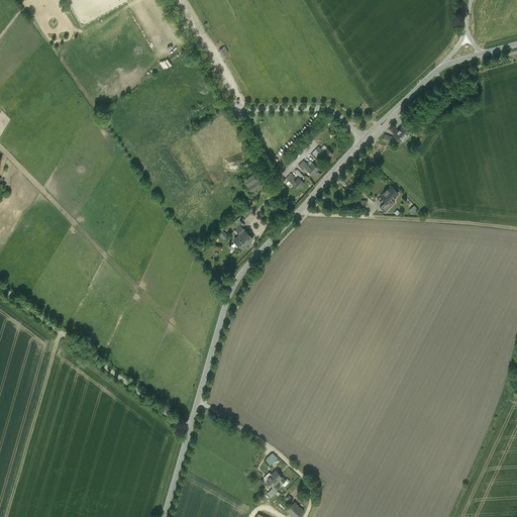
[(225,45),(218,49),(222,56),(228,52),(225,45)]
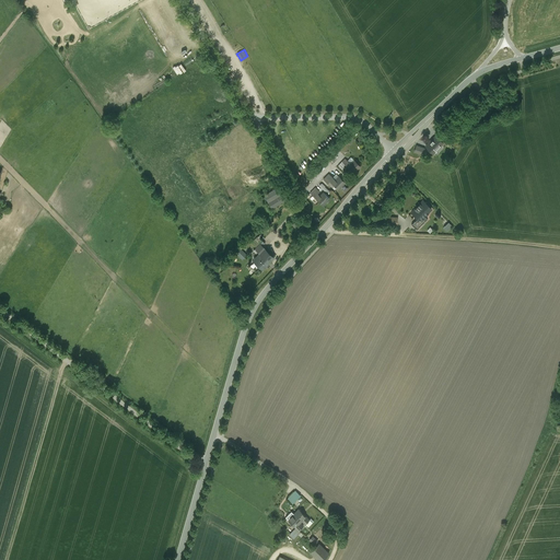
[(181,72),(186,69),(182,61),(176,65),(181,72)]
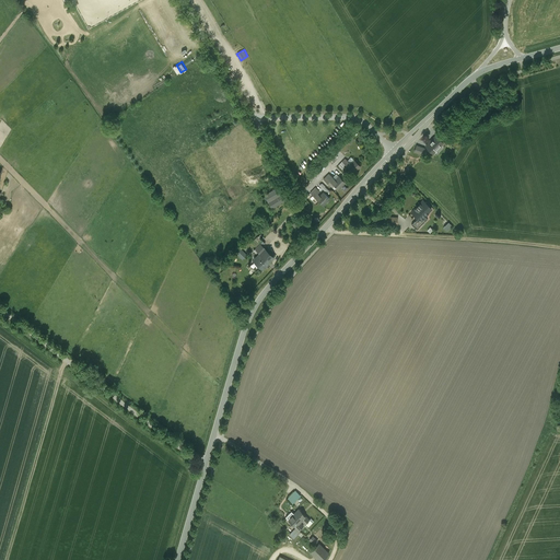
[(435,137),(426,147),(433,153),(442,143),(435,137)]
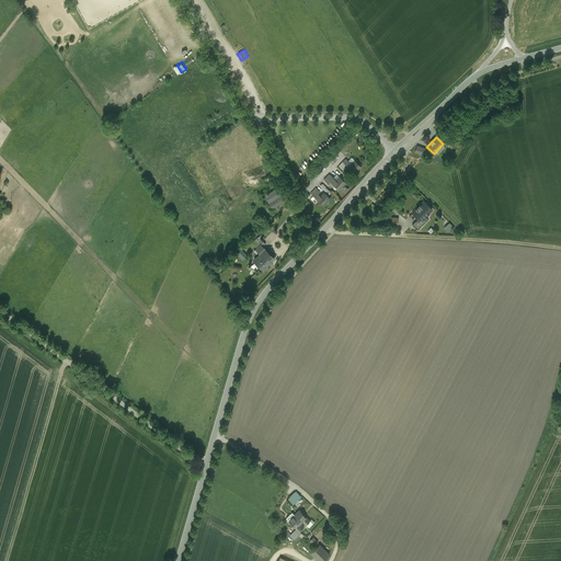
[(359,168),(354,162),(350,167),(347,170),(353,175),(359,168)]
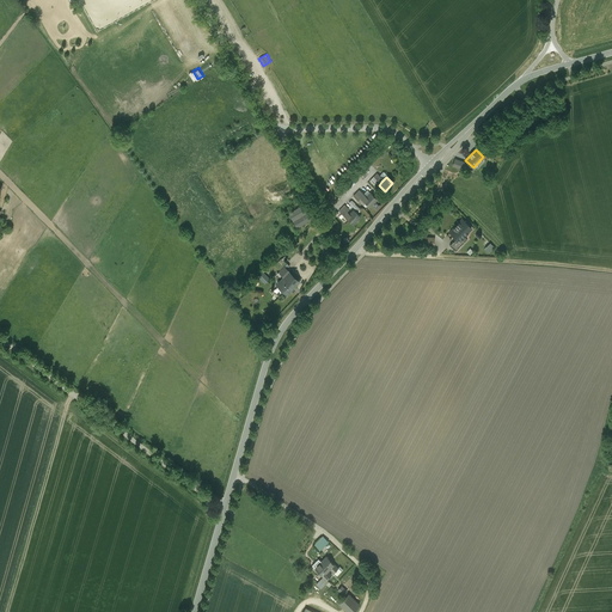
[(360,195),(356,191),(350,199),(361,207),(363,204),(361,203),(356,199),(360,195)]
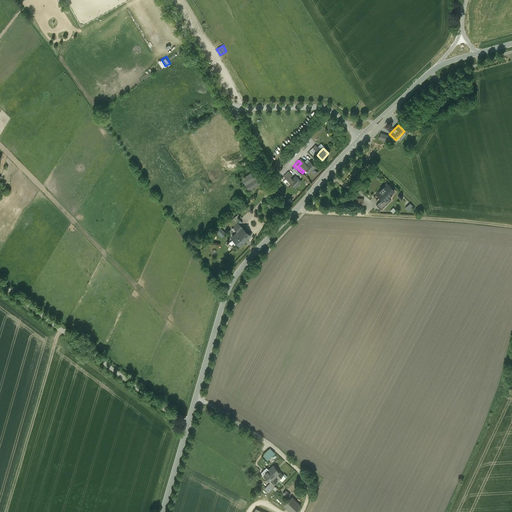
[(313,168),(308,163),(305,167),(302,170),(304,171),(308,174),(313,168)]
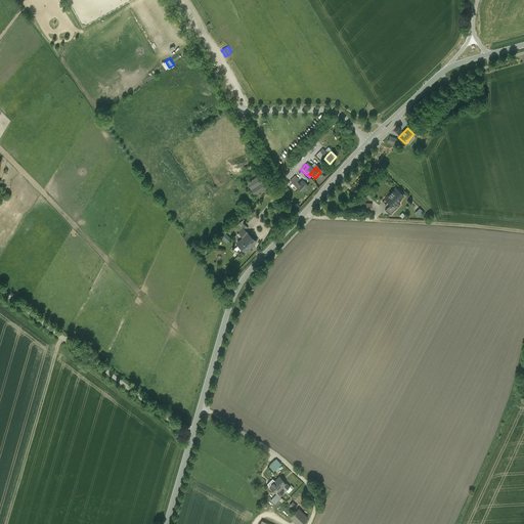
[(264,181),(260,175),(250,181),(254,187),(259,184),(260,185),(252,190),(254,194),(270,185),(266,179),(264,181)]
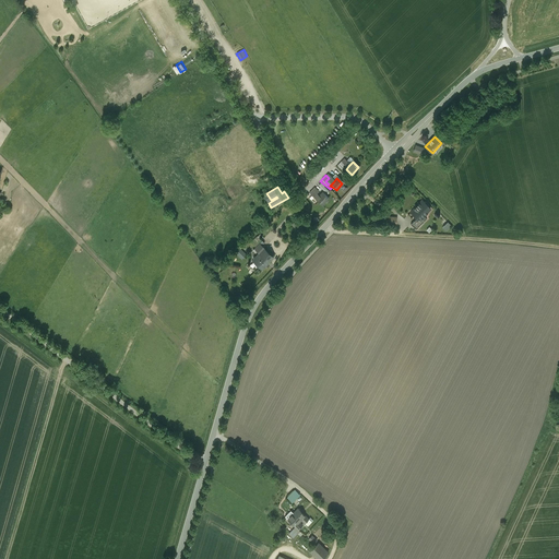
[(329,199),(322,193),(319,198),(316,201),(322,206),(329,199)]
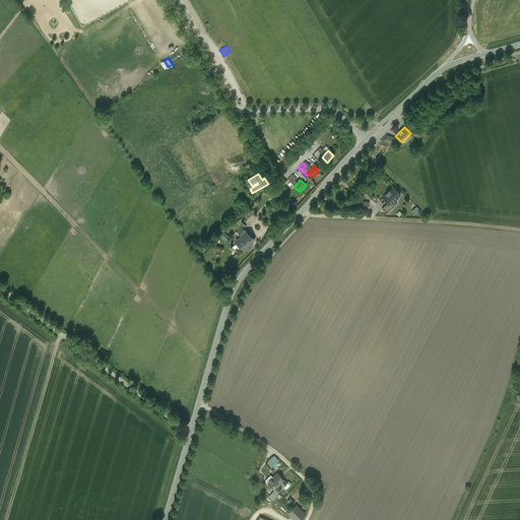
[(392,187),(382,197),(388,203),(385,205),(389,210),(396,203),(394,201),(400,194),(392,187)]
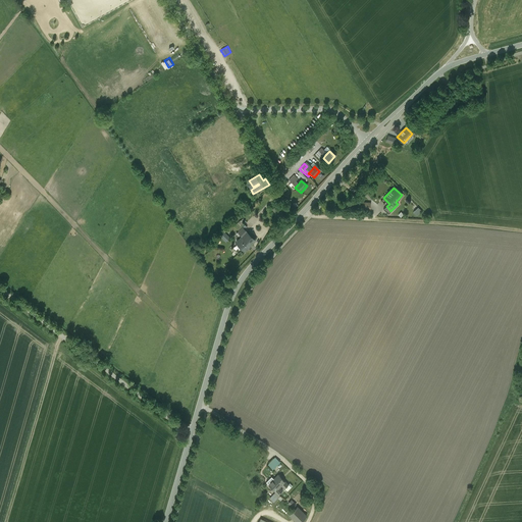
[(238,229),(247,221),(243,218),(235,226),(238,229)]
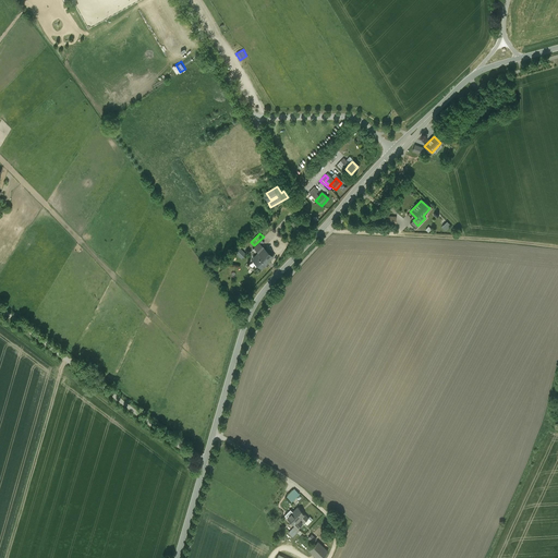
[(235,252),(242,257),(245,253),(239,247),(235,252)]
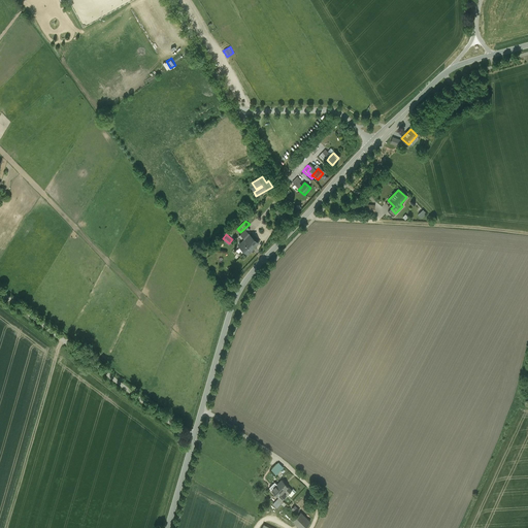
[(251,236),(238,249),(245,256),(258,243),(251,236)]
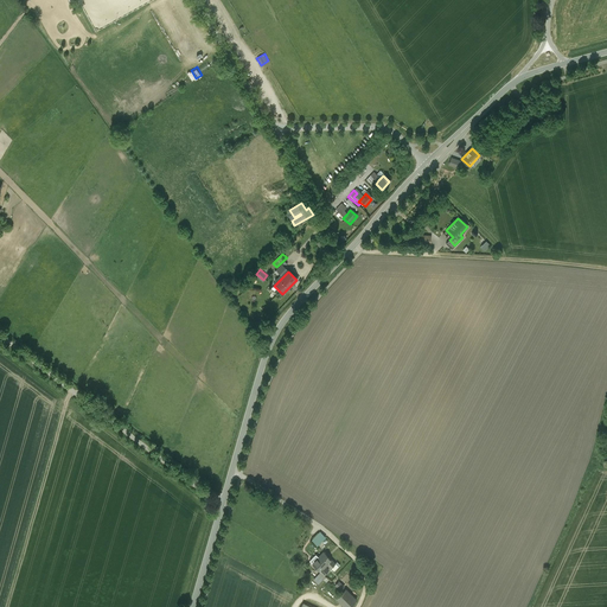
[(314,537),(312,540),(318,545),(325,538),(323,535),(317,540),(314,537)]
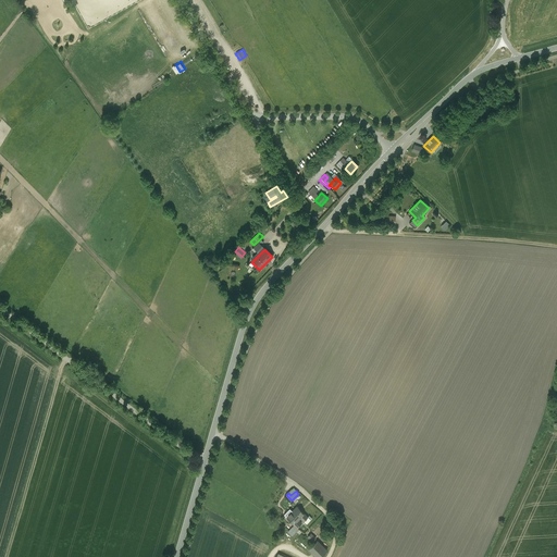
[(297,507),(286,517),(294,524),(292,527),(292,528),(297,532),(299,529),(298,528),(301,523),(298,519),(299,518),(304,521),(308,518),(297,507)]
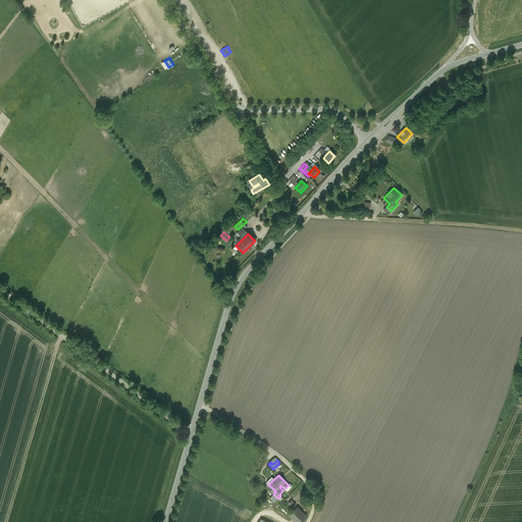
[(278,499),(273,494),(269,499),(273,503),(278,499)]
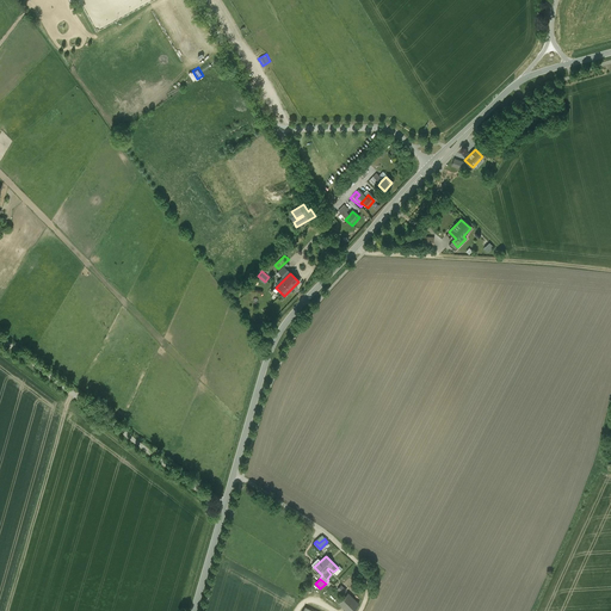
[(349,593),(339,603),(346,610),(351,610),(359,604),(349,593)]
